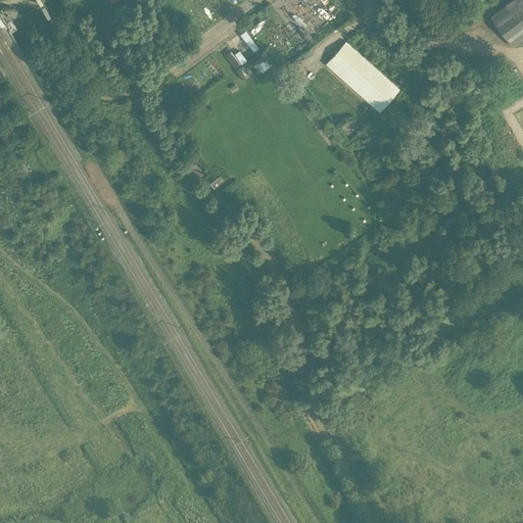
[(522,39),(522,38),(522,0),(510,0),(497,9),(520,40),(522,39)]
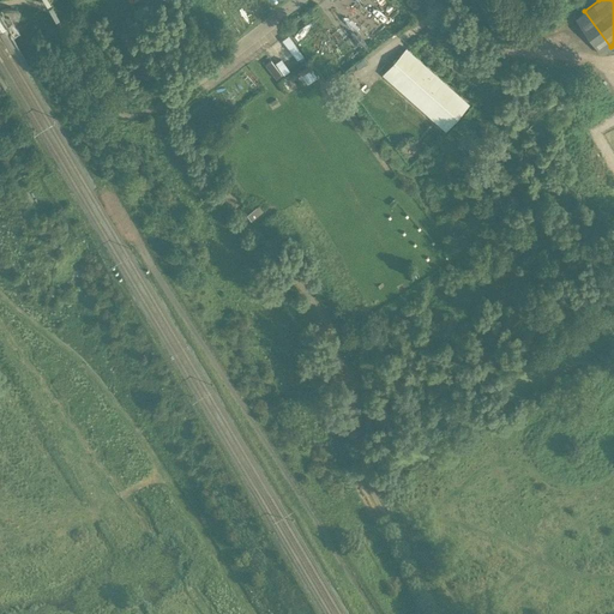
[(288,35),(282,38),(295,55),(298,59),(304,54),(301,52),(288,35)]
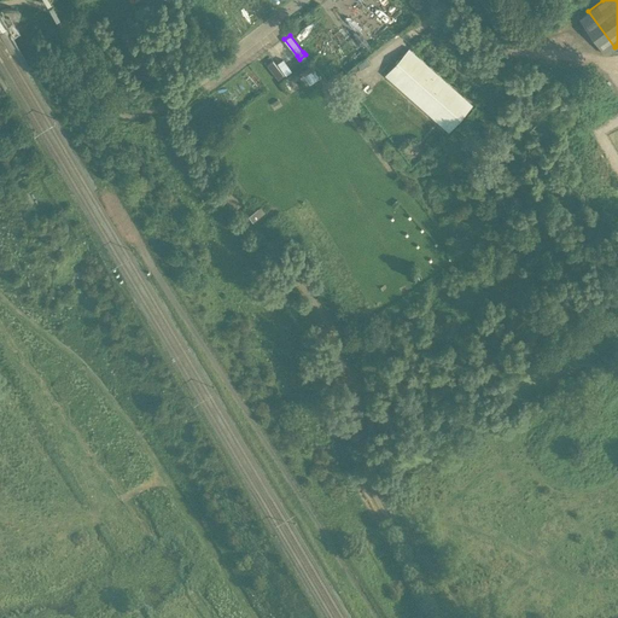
[(408,47),(385,75),(448,132),(472,104),(408,47)]
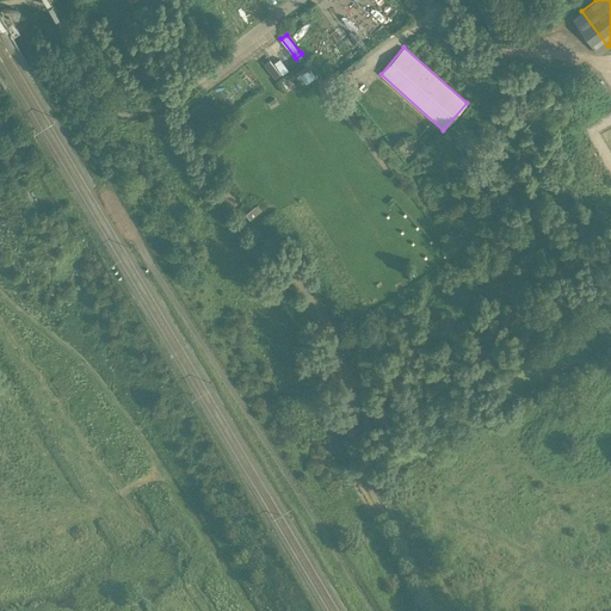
[(276,78),(289,69),(281,57),(273,62),(271,59),(265,62),(276,78)]
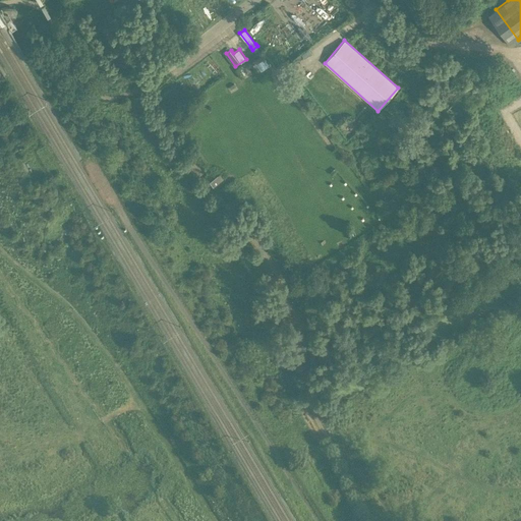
[(308,49),(301,54),(304,58),(311,52),(308,49)]
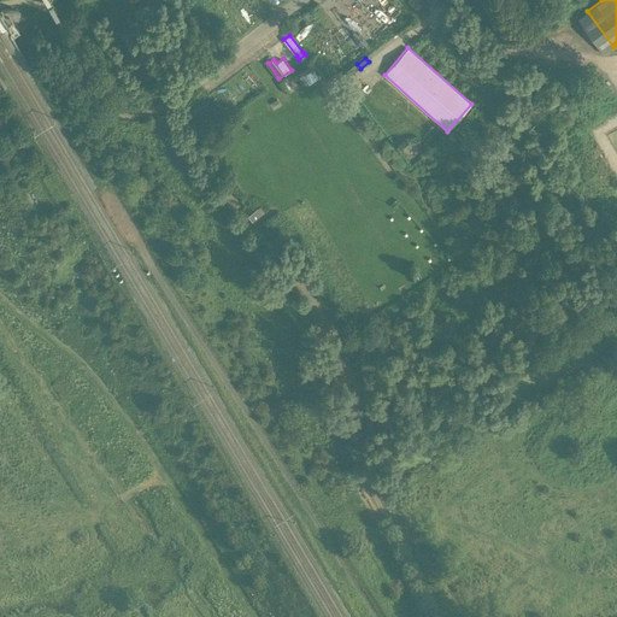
[(313,69),(305,75),(310,82),(318,77),(313,69)]
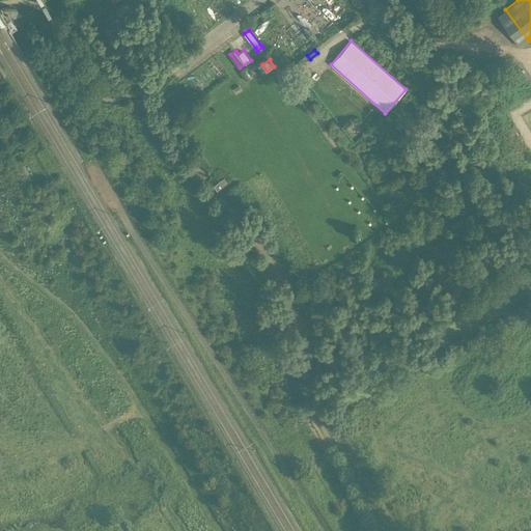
[(224,177),(214,185),(218,190),(228,182),(224,177)]
